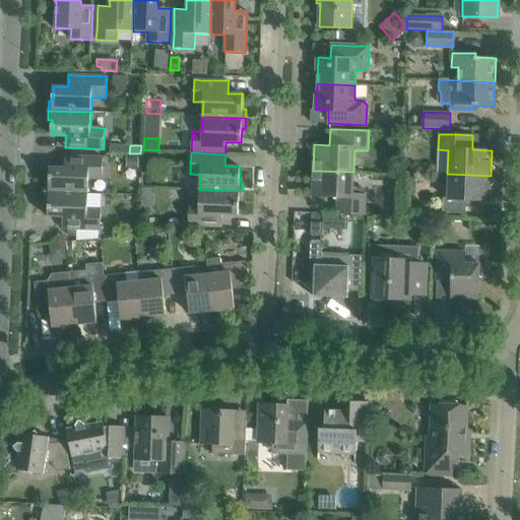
[(104,157),(71,156),(65,155),(65,168),(50,168),(49,182),(46,182),(45,192),(88,193),(88,179),(103,179),(104,157)]
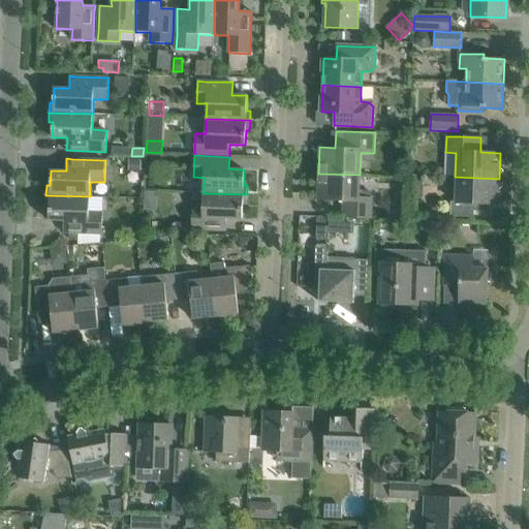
[(142,160),(129,159),(128,172),(142,172),(142,160)]
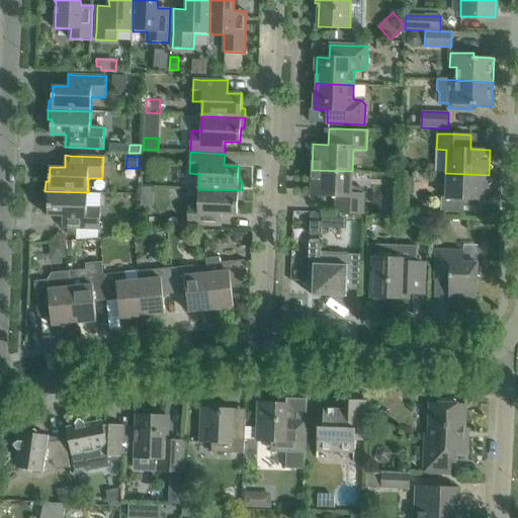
[(351,193),(352,171),(312,170),(311,196),(336,197),(336,213),(363,214),(364,193),(351,193)]
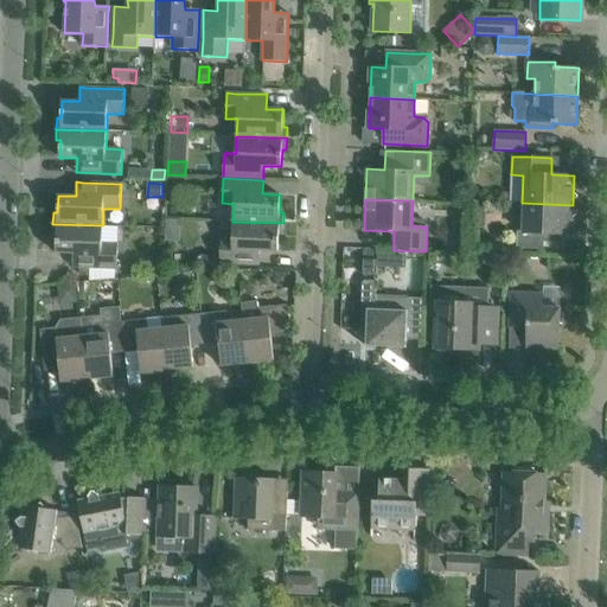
[(572,235),(573,205),(522,203),(521,231),(517,231),(516,248),(543,249),(544,242),(556,242),(556,234),(572,235)]
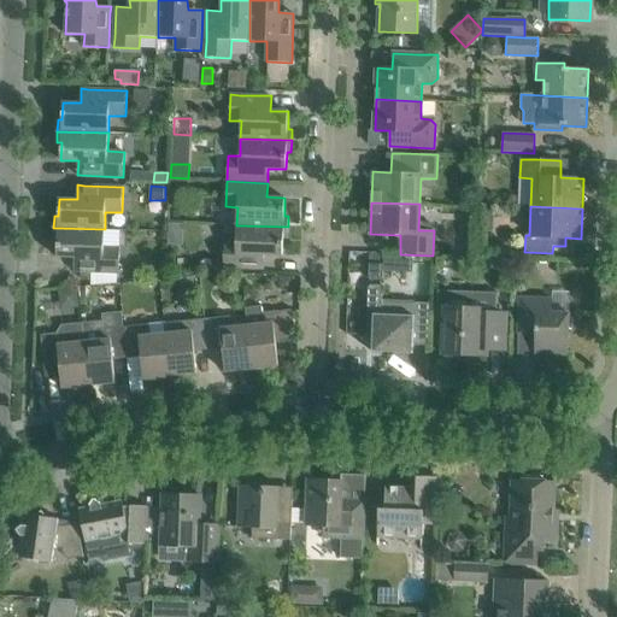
[(287,239),(288,227),(236,225),(236,242),(224,242),(223,268),(233,268),(257,269),(264,269),(265,254),(282,256),(283,238),(287,239)]
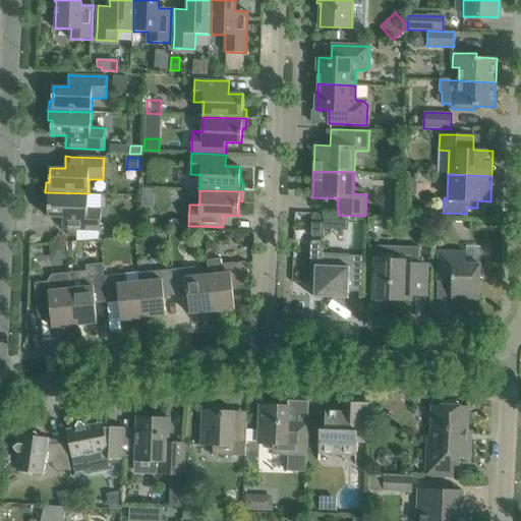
[(88,209),(89,193),(45,192),(45,201),(48,201),(48,217),(63,217),(62,229),(68,229),(68,235),(77,235),(77,230),(101,231),(102,210),(88,209)]
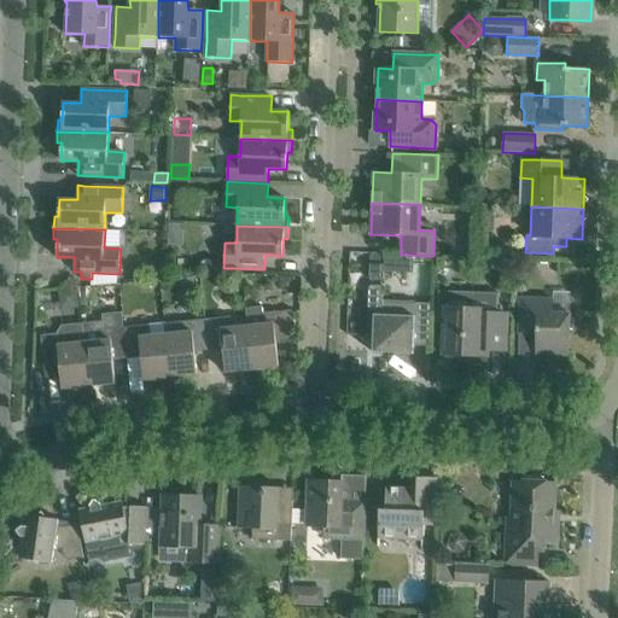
[(384,279),(384,272),(413,273),(414,256),(385,255),(384,264),(369,264),(369,279),(384,279)]
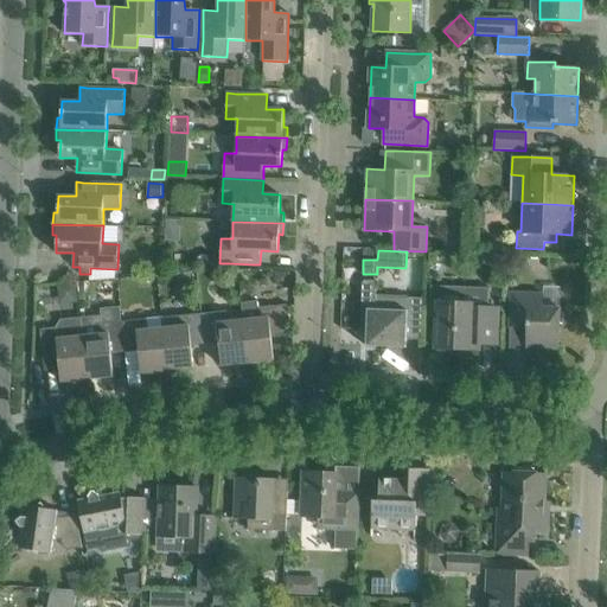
[(291,288),(291,273),(274,272),(274,280),(281,288),(291,288)]
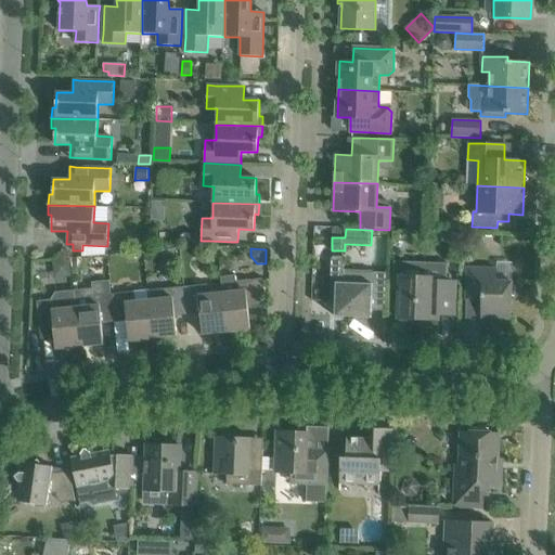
[(344,270),(345,258),(332,258),(330,302),(335,302),(335,317),(369,318),(369,310),(383,311),(384,272),(344,270)]
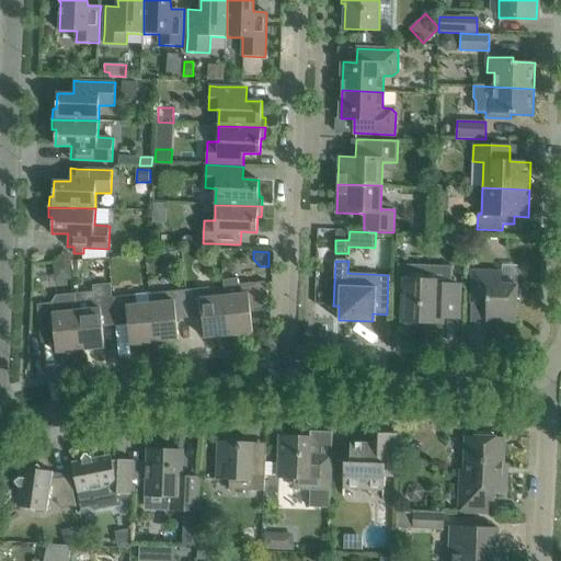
[(453,266),(399,264),(398,293),(404,293),(403,322),(443,324),(443,319),(459,319),(460,284),(456,284),(456,281),(451,281),(453,266)]
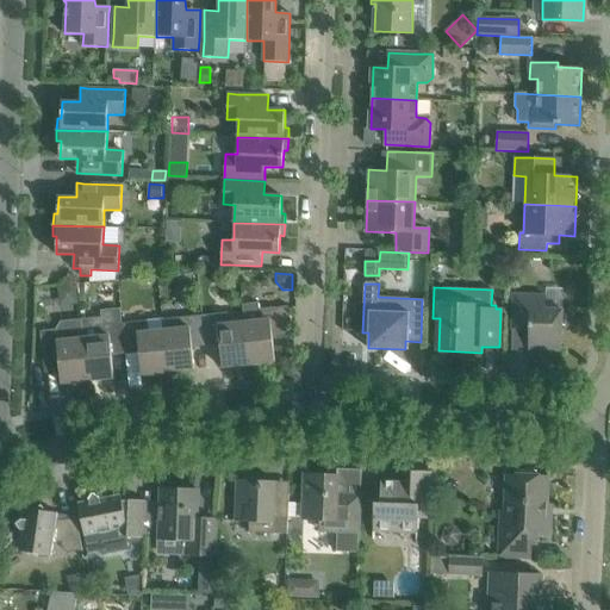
[(514,305),(512,329),(529,330),(528,354),(547,355),(547,350),(561,350),(562,329),(568,330),(568,319),(562,319),(562,310),(546,309),(546,296),(522,294),(515,294),(514,305)]
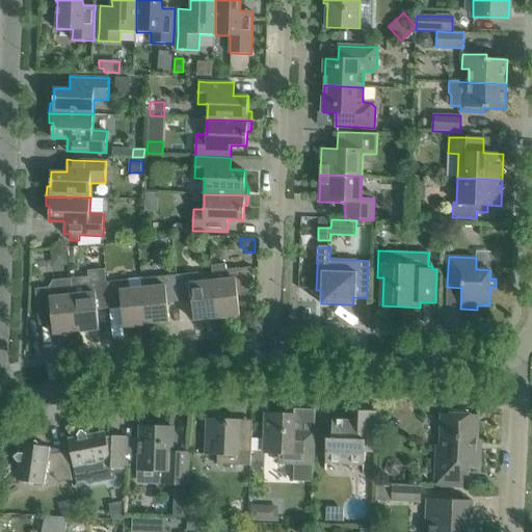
[(253,267),(227,270),(225,264),(212,265),(213,281),(217,319),(229,318),(229,317),(240,316),(238,296),(256,294),(253,267)]
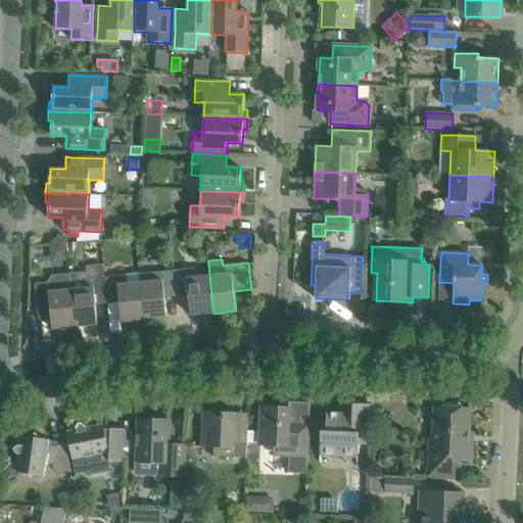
[(70,273),(69,273),(76,328),(87,327),(87,325),(98,324),(96,304),(107,303),(105,277),(103,265),(87,266),(88,272),(70,273)]
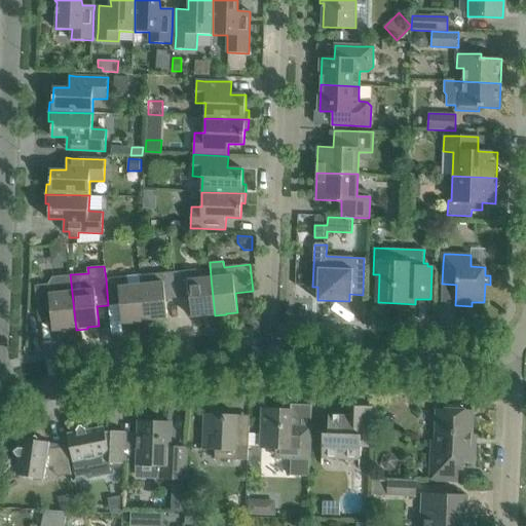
[(215,315),(211,277),(198,278),(197,269),(175,271),(178,298),(190,297),(192,316),(203,315),(203,316),(215,315)]
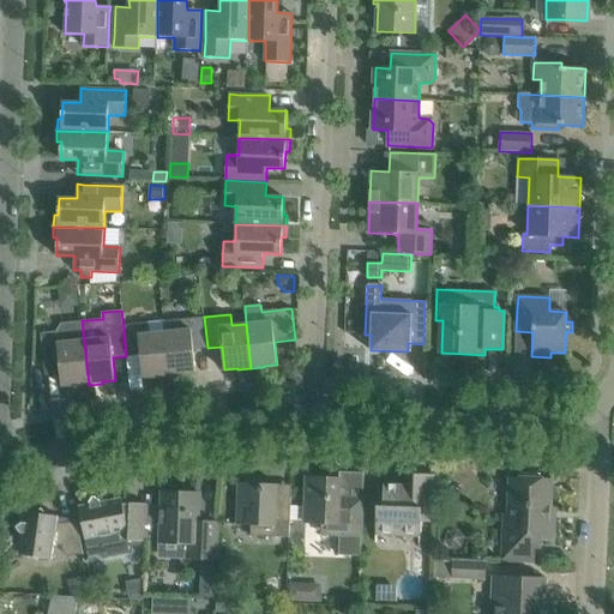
[(193,349),(208,348),(204,317),(164,321),(164,332),(169,377),(182,375),(182,374),(196,372),(193,349)]
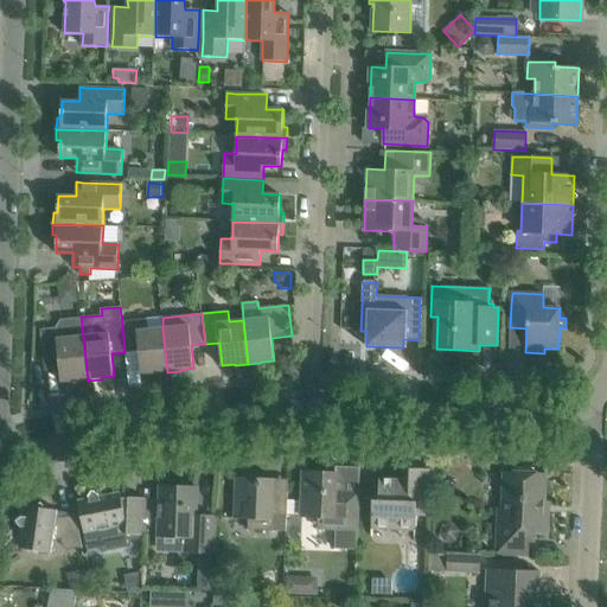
[(56,328),(40,330),(44,360),(45,371),(59,370),(61,382),(74,381),(75,382),(88,381),(81,317),(61,319),(56,328)]
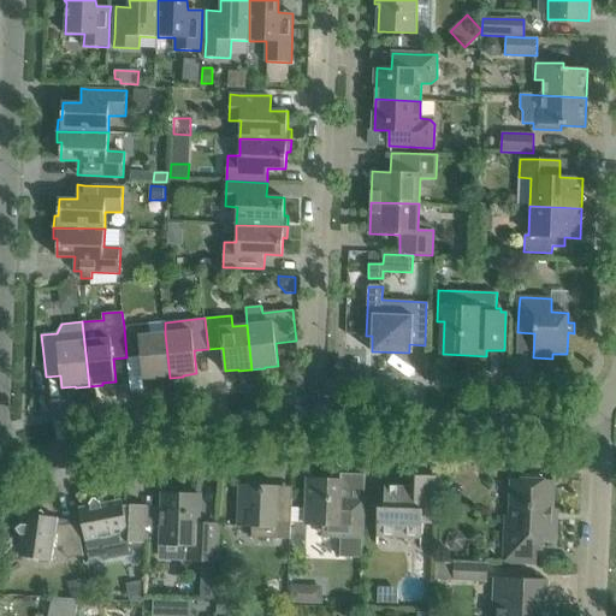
[(170,378),(165,333),(150,335),(149,324),(124,326),(126,357),(141,356),(143,379),(157,378),(157,379),(170,378)]
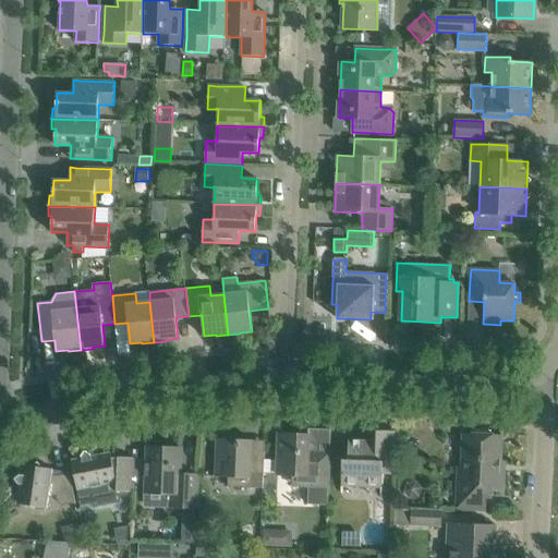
[(279,434),(277,474),(292,475),(292,486),(308,486),(307,505),(328,505),(331,431),(329,431),(329,432),(316,431),(315,440),(310,440),(310,435),(279,434)]
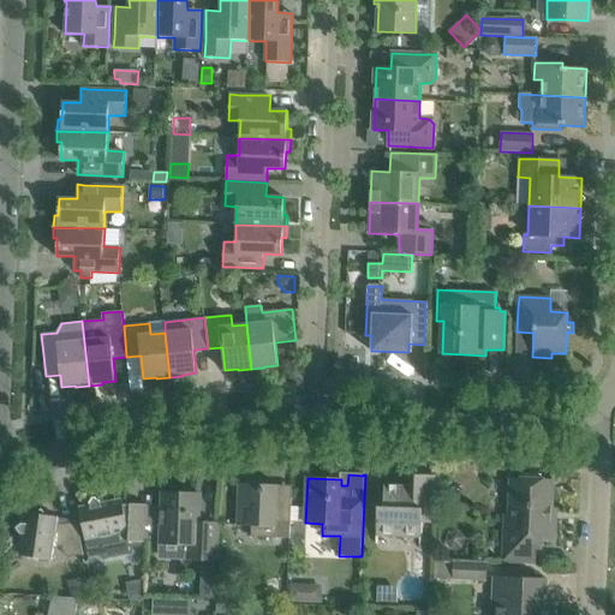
[(435,511),(436,500),(436,476),(415,475),(415,487),(384,485),(383,507),(377,507),(376,536),(422,537),(423,509),(435,511)]
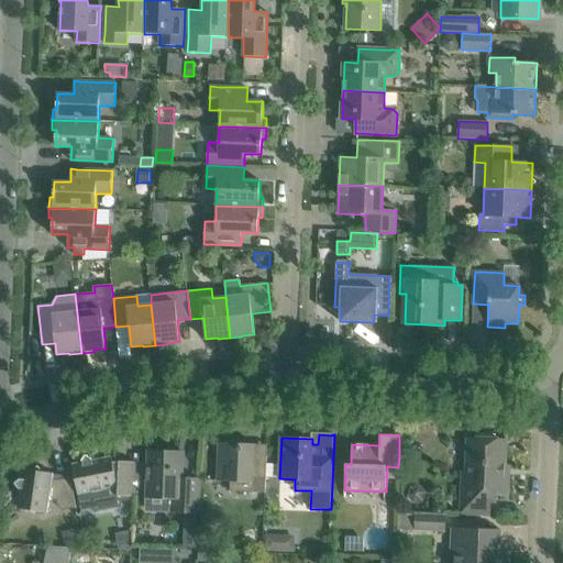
[(461,515),(467,515),(489,515),(490,500),(495,500),(496,492),(508,492),(508,476),(504,476),(506,440),(468,438),(466,488),(462,488),(461,515)]
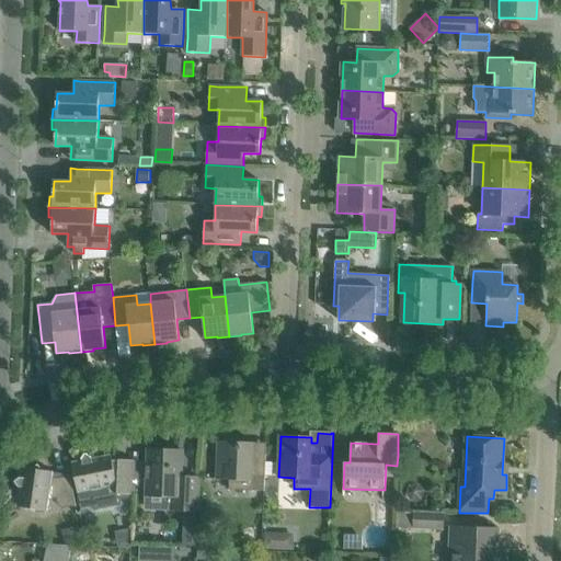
[(229,490),(265,491),(266,454),(253,454),(253,443),(244,442),(218,441),(217,480),(229,480),(229,490)]
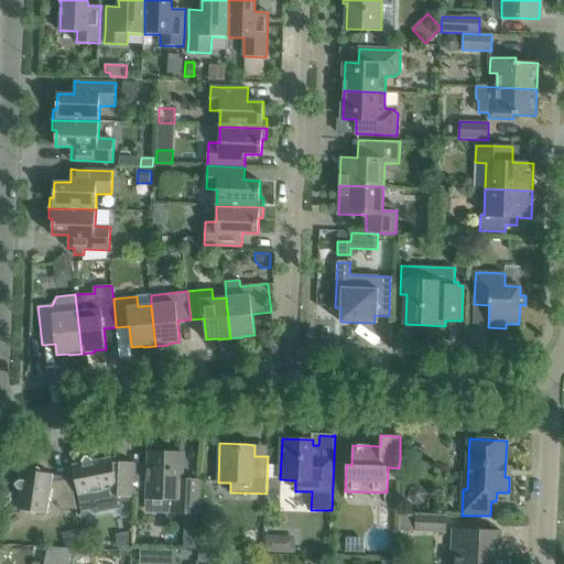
[(147,498),(147,500),(172,500),(171,512),(199,513),(199,502),(201,480),(183,479),(184,453),(149,452),(148,474),(147,498)]
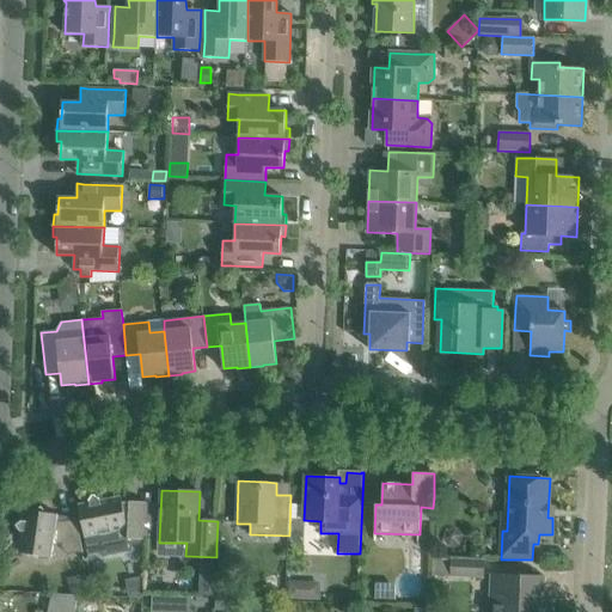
[(90,502),(79,505),(84,527),(85,538),(89,557),(101,555),(101,557),(133,551),(132,545),(145,543),(146,530),(146,502),(122,501),(121,496),(101,500),(93,495),(90,501),(90,502)]
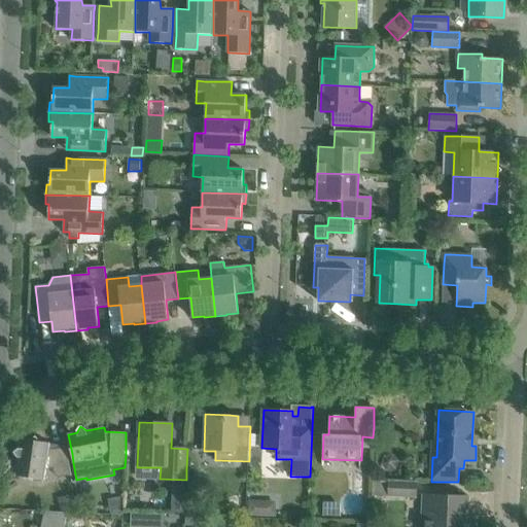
[(40,442),(40,441),(36,435),(31,440),(31,441),(21,438),(20,449),(13,452),(18,457),(19,457),(15,476),(44,480),(46,470),(54,469),(55,475),(60,478),(72,476),(66,447),(54,450),(49,449),(50,443),(40,442)]
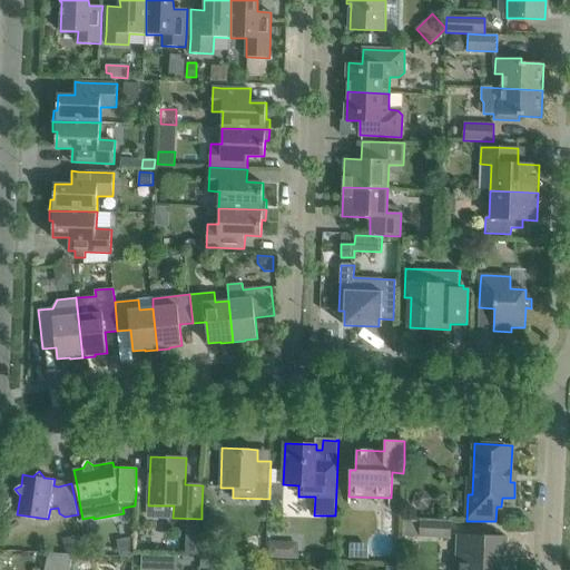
[(412,503),(419,510),(429,508),(432,499),(425,491),(415,493),(412,503)]
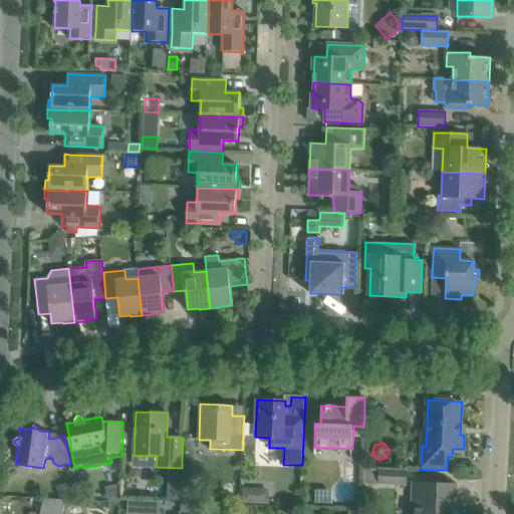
[(378,484),(406,485),(407,470),(379,469),(378,484)]
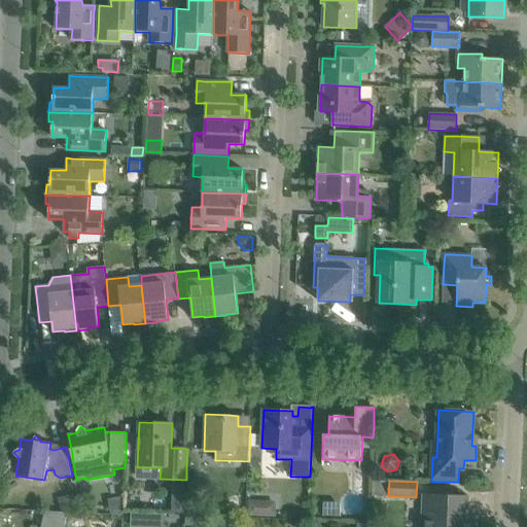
[(75,494),(58,498),(61,511),(78,506),(75,494)]
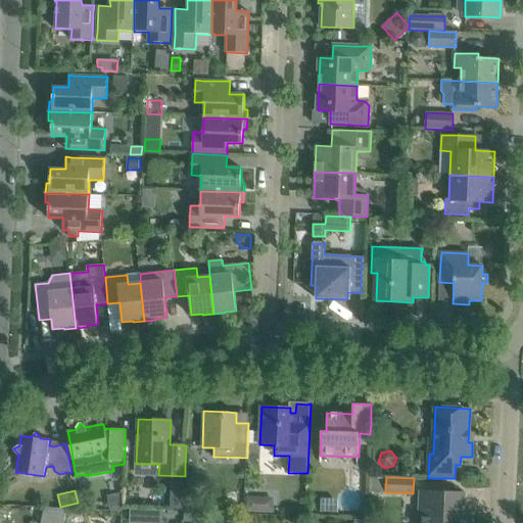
[(465,491),(444,491),(420,490),(418,522),(469,522),(469,517),(467,517),(467,510),(465,510),(465,491)]
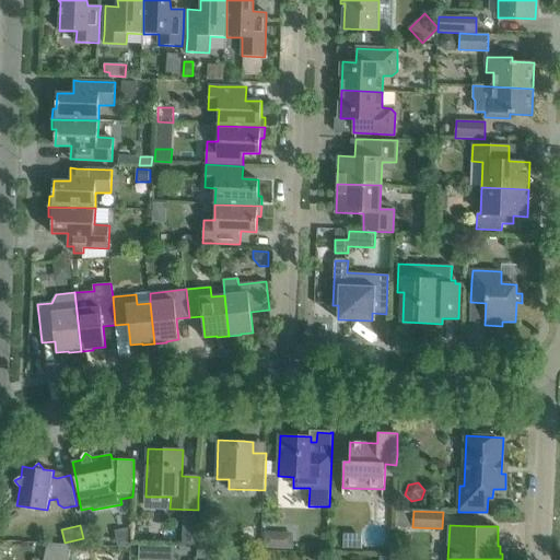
[(264,532),(264,548),(278,548),(279,532),(264,532)]
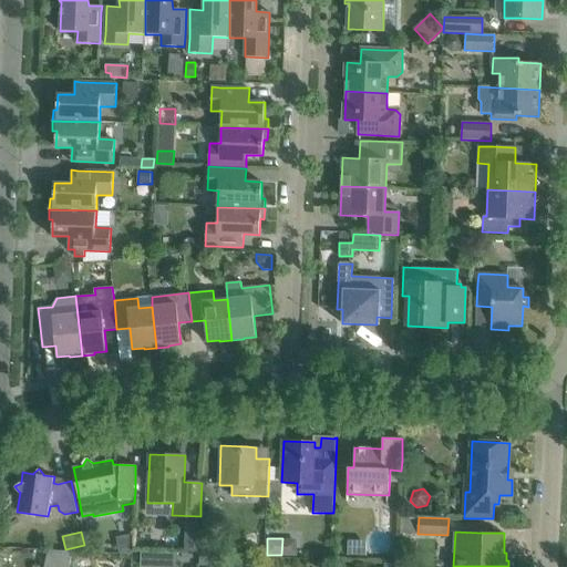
[(70,566),(74,552),(52,549),(49,566),(70,566)]
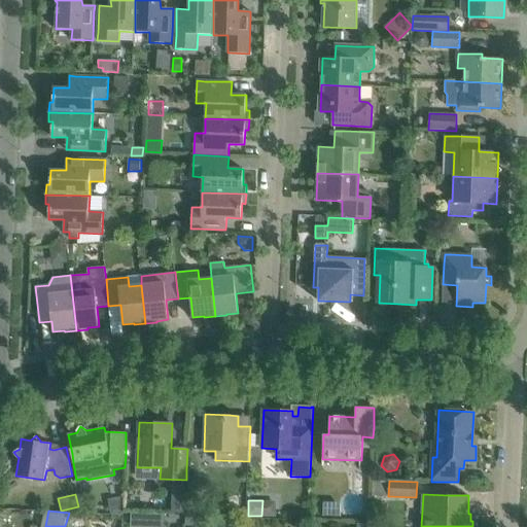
[(186,517),(185,525),(197,526),(197,518),(186,517)]
